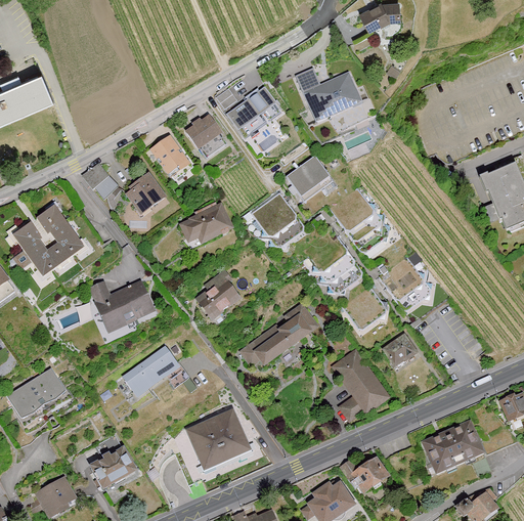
[(381,1),(361,12),(368,28),(387,18),(400,17),(399,0),(381,1)]
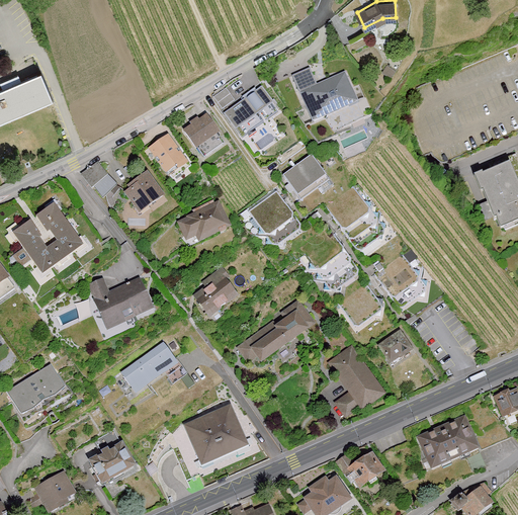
[(312,62),(289,72),(313,121),(345,106),(349,115),(364,109),(346,70),(321,81),(312,62)]
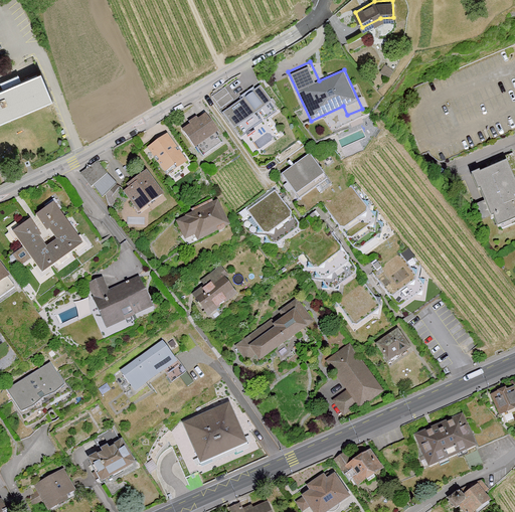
[(393,67),(384,62),(381,67),(390,72),(393,67)]
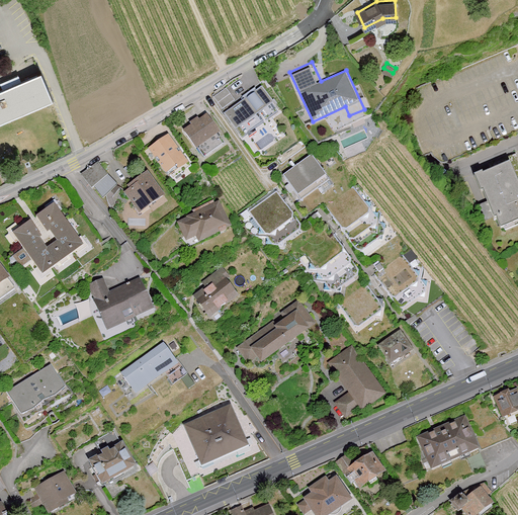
[(0,86),(0,120),(53,98),(39,69),(0,86)]
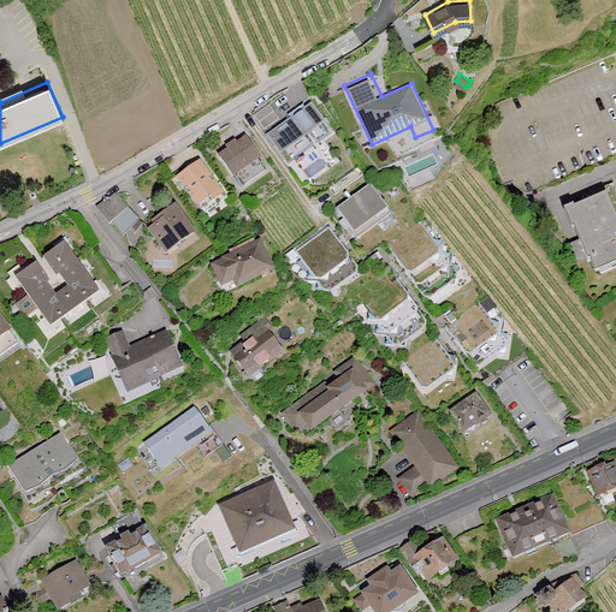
[(308,96),(267,129),(292,161),(333,129),(308,96)]
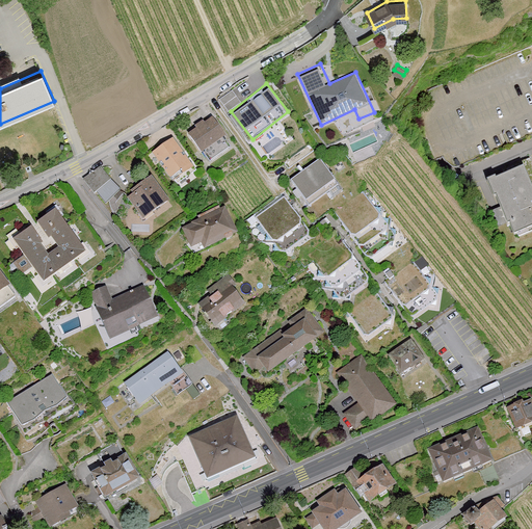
[(221,95),(231,107),(244,98),(235,84),(221,95)]
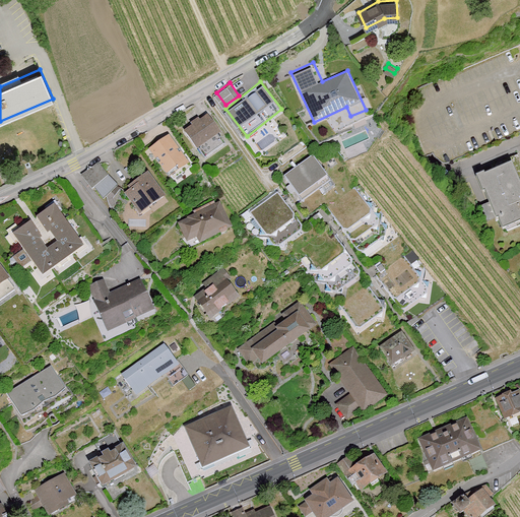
[(207,111),(184,127),(198,147),(212,137),(217,143),(226,137),(207,111)]
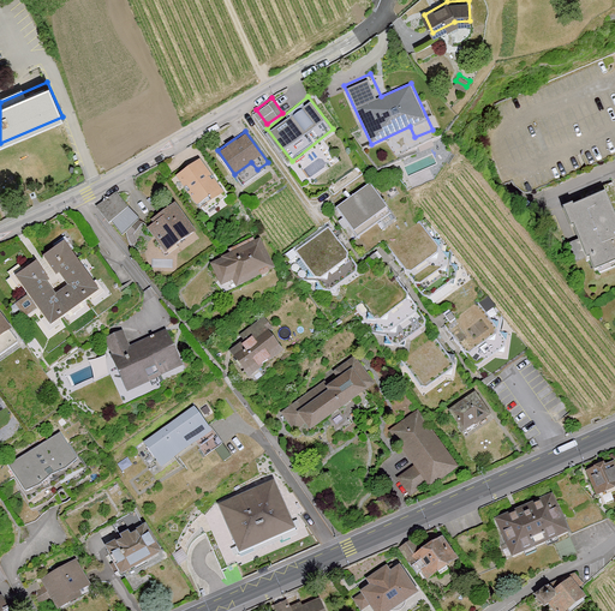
[(199,157),(174,175),(206,215),(230,196),(199,157)]
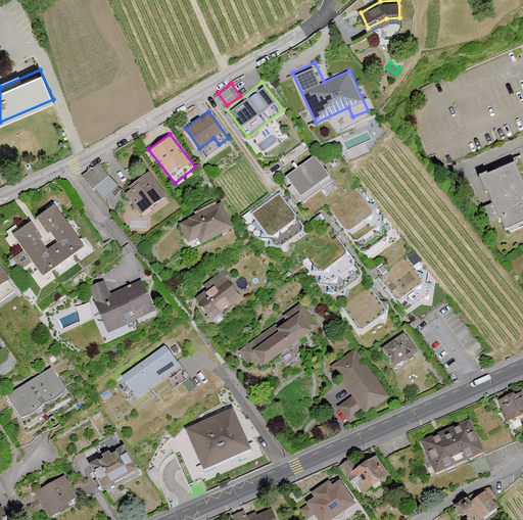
[(307,145),(303,140),(289,151),(293,156),(307,145)]
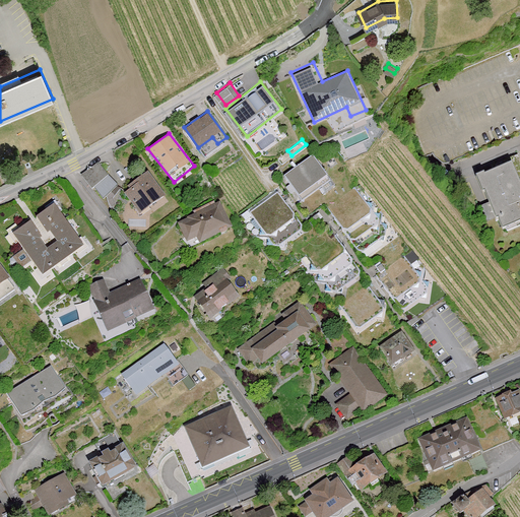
[(284,174),(301,196),(329,176),(313,153),(284,174)]
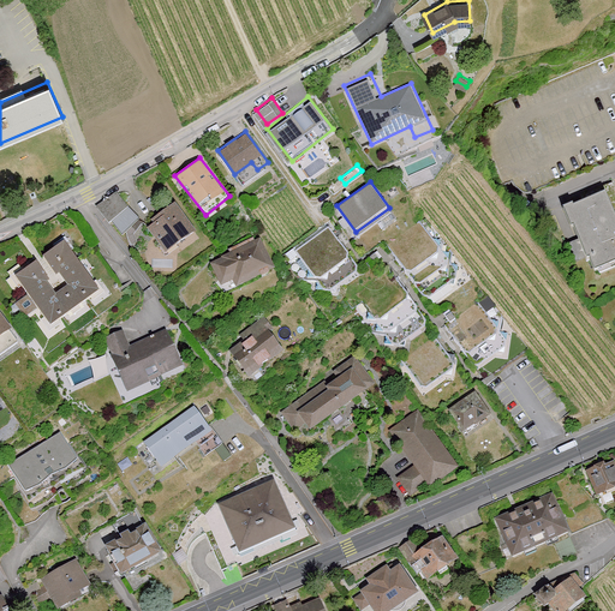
[(614,213),(604,186),(566,203),(592,267),(614,257),(614,213)]
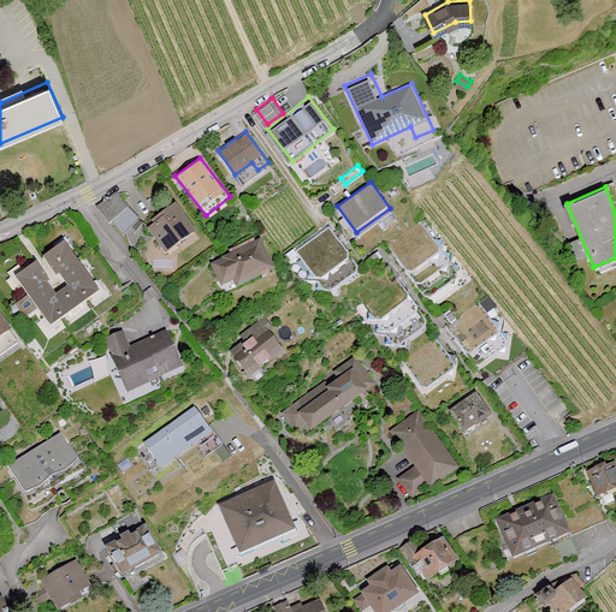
[(128,205),(117,191),(98,206),(110,220),(111,218),(123,232),(130,224),(135,229),(142,219),(137,218),(138,215),(128,205)]
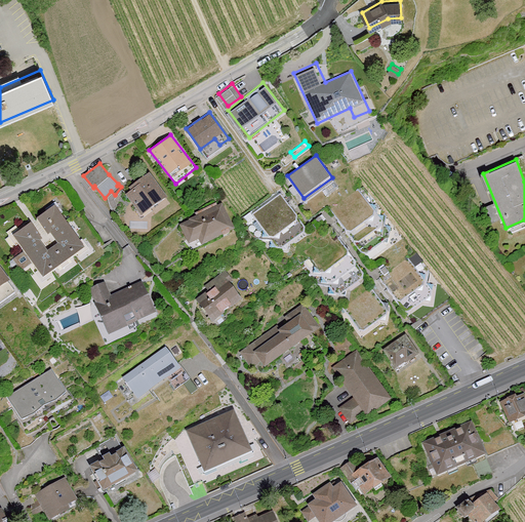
[(126,191),(142,212),(168,194),(150,168),(128,184),(130,188),(126,191)]
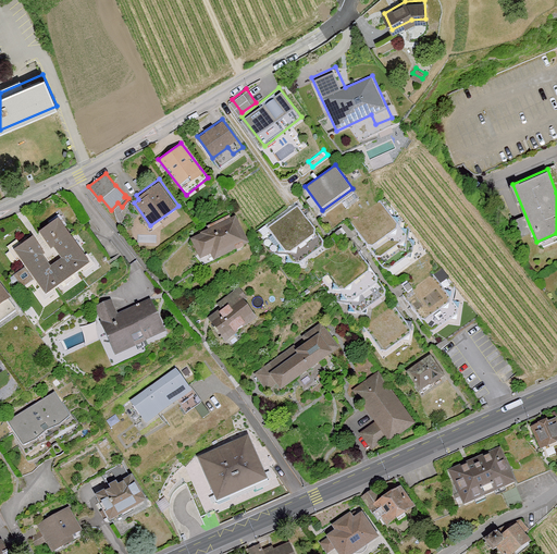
[(380,198),(349,220),(383,266),(400,254),(411,256),(415,237),(405,236),(406,226),(397,225),(398,216),(384,213),(385,206),(380,198)]
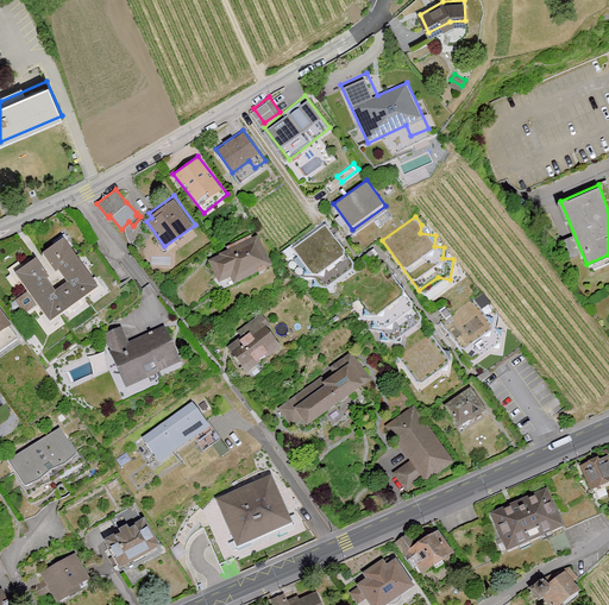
[(353,260),(325,222),(292,246),(297,254),(307,256),(303,272),(314,273),(312,284),(332,287),(334,275),(353,260)]
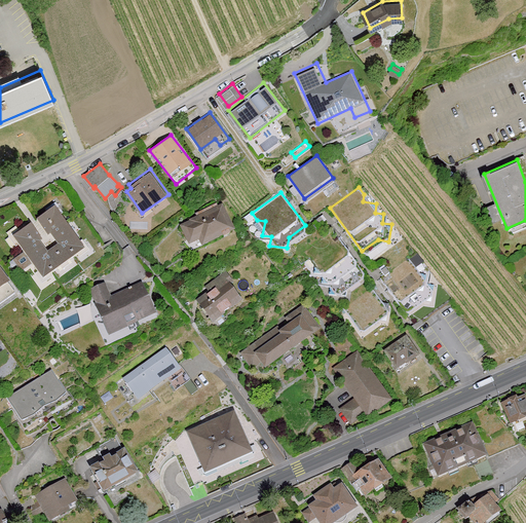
[(29,221),(11,233),(42,276),(85,246),(53,200),(36,213),(55,240),(47,247),(29,221)]
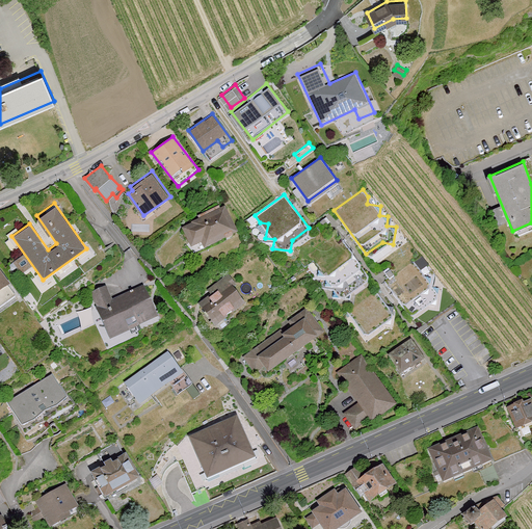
[(185,226),(192,241),(203,236),(206,243),(235,230),(224,207),(219,209),(218,205),(198,214),(201,218),(185,226)]
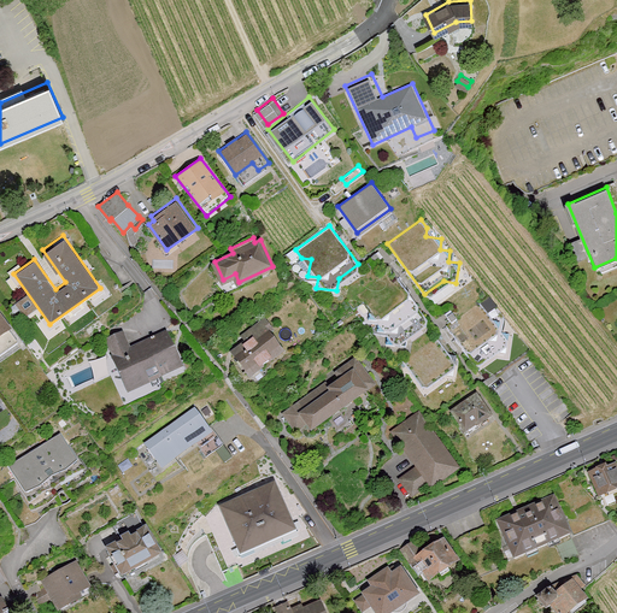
[(427,318),(389,267),(356,292),(362,300),(370,301),(368,317),(378,319),(377,329),(388,331),(386,341),(405,345),(407,332),(427,318)]
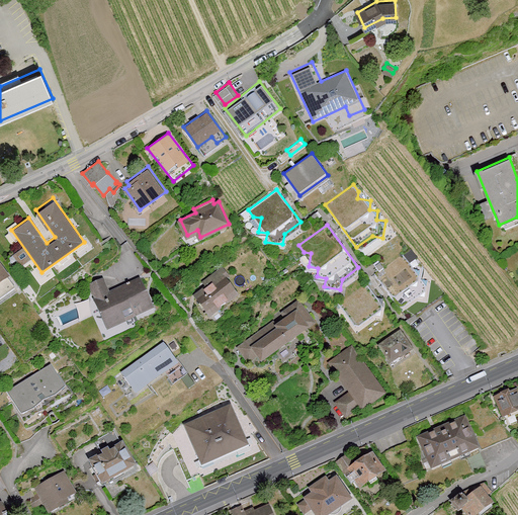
[(378,269),(374,272),(398,305),(414,293),(424,294),(427,277),(419,276),(420,268),(407,266),(408,259),(403,252),(383,266),(380,261),(375,264),(378,269)]
